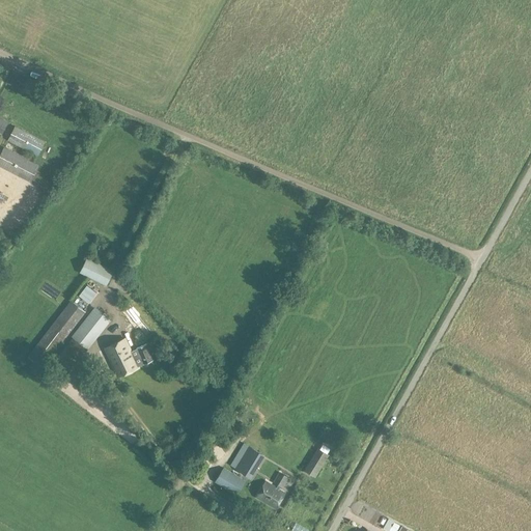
[(16,126),(7,140),(37,156),(46,141),(16,126)]
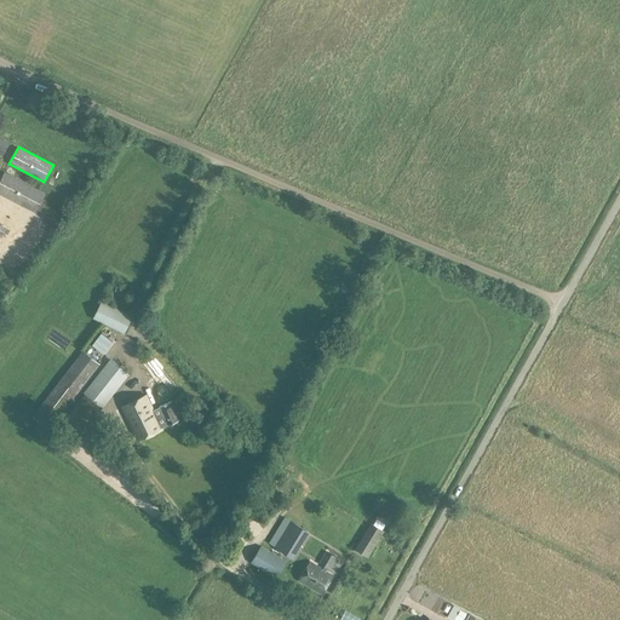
[(5,171),(0,179),(0,194),(35,212),(46,193),(5,171)]
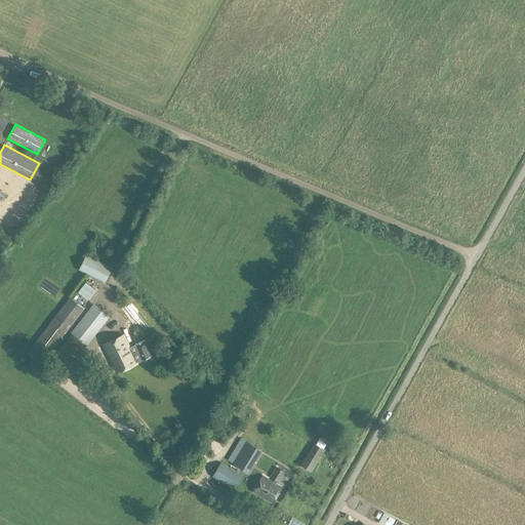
[(85,256),(79,270),(85,273),(103,280),(108,268),(85,256)]
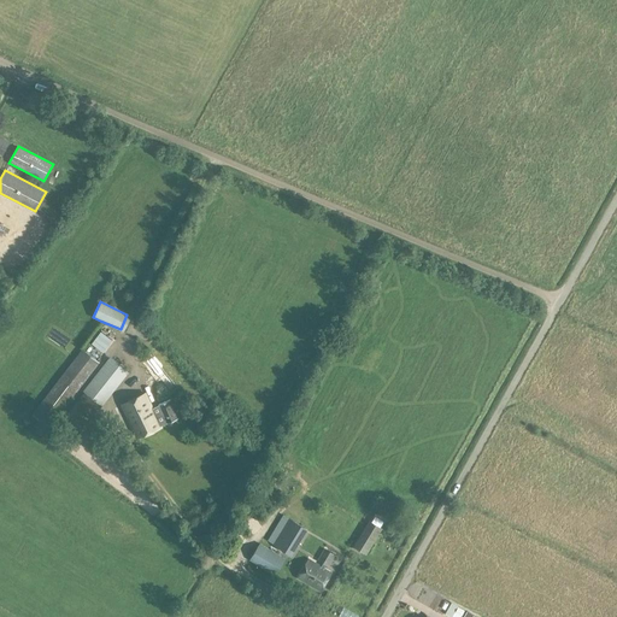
[(100,333),(90,345),(103,353),(111,341),(100,333)]
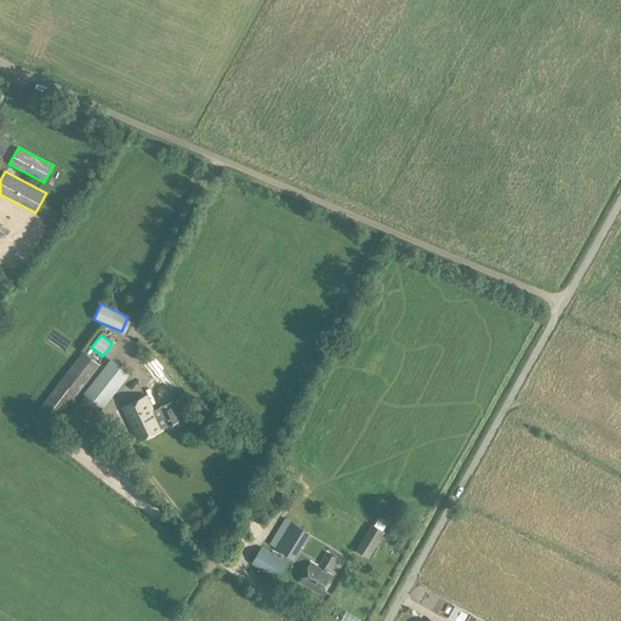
[(49,431),(97,368),(81,353),(32,417),(49,431)]
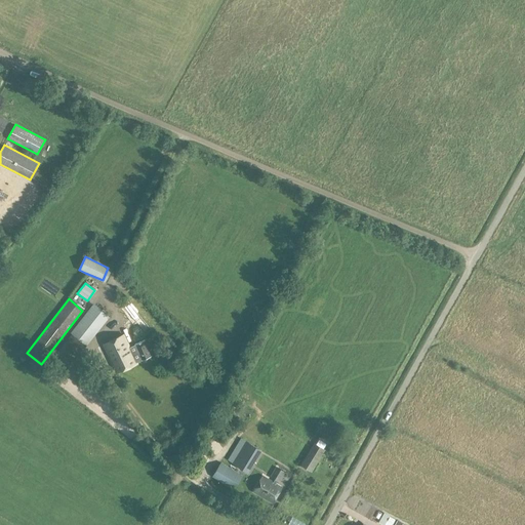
[(94,304),(73,332),(85,344),(109,316),(94,304)]
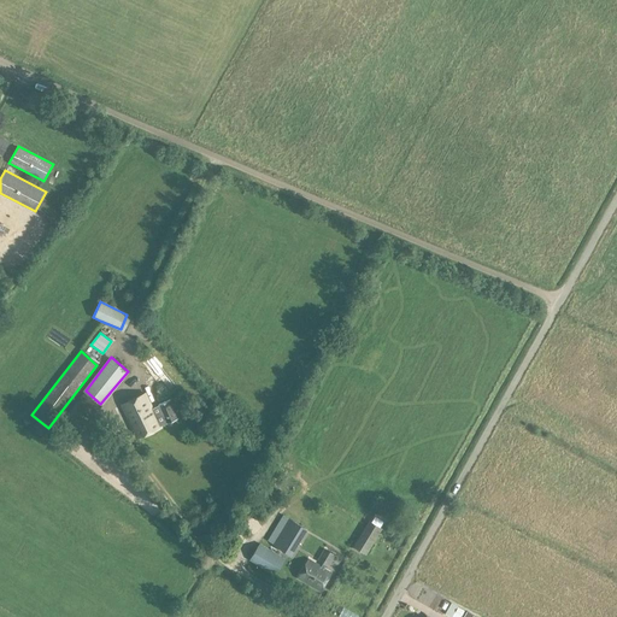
[(100,404),(86,391),(66,416),(83,430),(103,405),(100,404)]
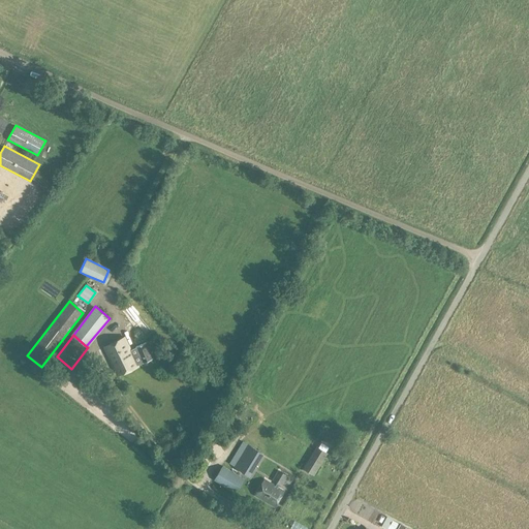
[(153,359),(149,348),(147,344),(131,350),(126,337),(104,346),(117,374),(153,359)]
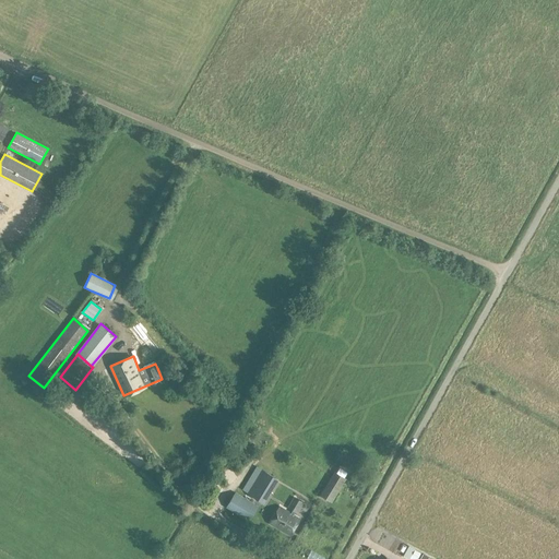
[(247,441),(259,449),(264,441),(253,433),(247,441)]
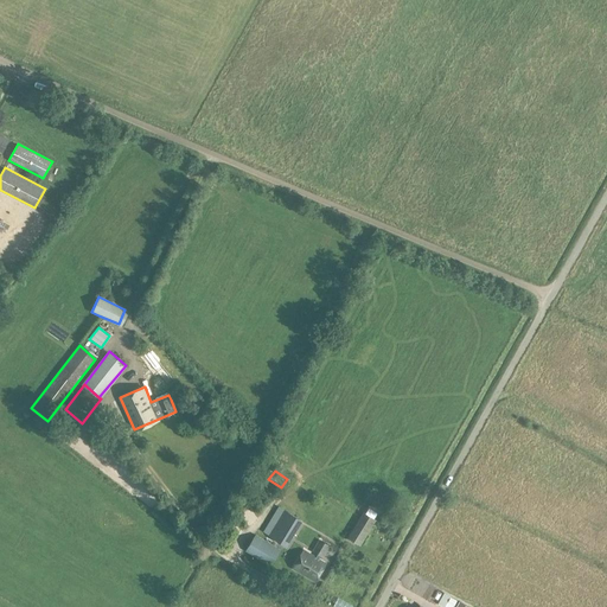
[(302,519),(282,510),(278,508),(263,531),(268,535),(287,547),(302,519)]
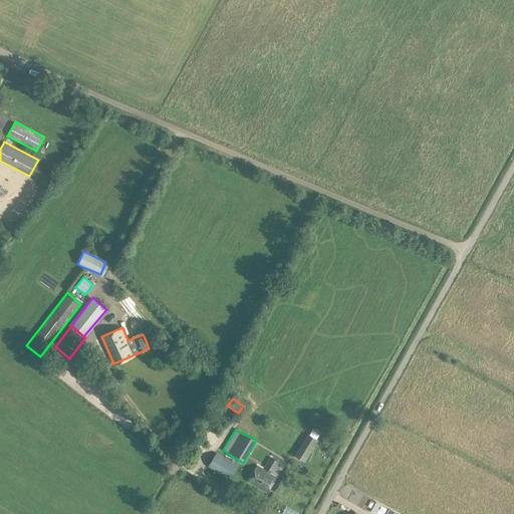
[(307,435),(295,455),(305,462),(318,441),(307,435)]
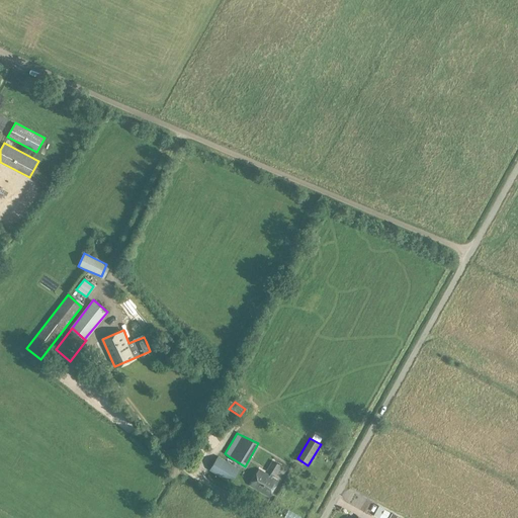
[(218,455),(209,469),(231,483),(240,467),(218,455)]
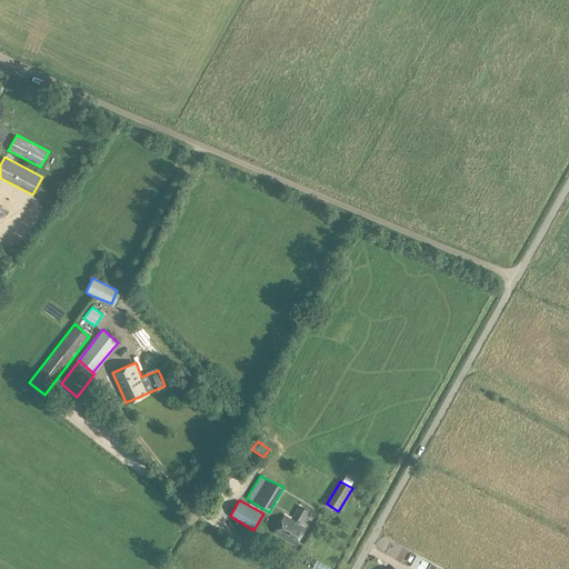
[(285,515),(275,533),(296,546),(306,528),(299,523),(301,520),(302,521),(308,510),(300,506),(295,516),(298,518),(297,521),(285,515)]
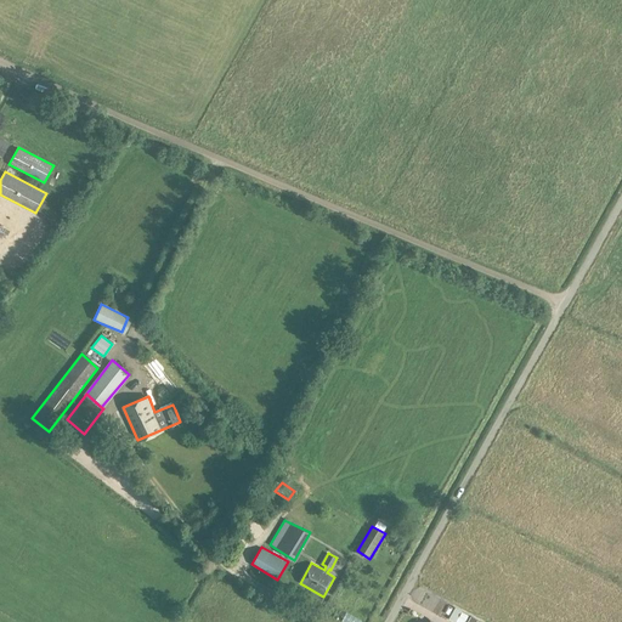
[(454,609),(448,620),(453,621),(464,621),(468,616),(458,610),(454,609)]
